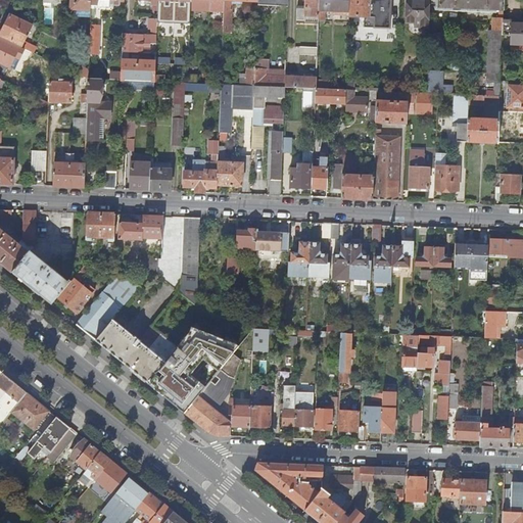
[(73,0),(73,9),(78,9),(78,16),(91,17),(92,10),(92,6),(92,0),(73,0)]
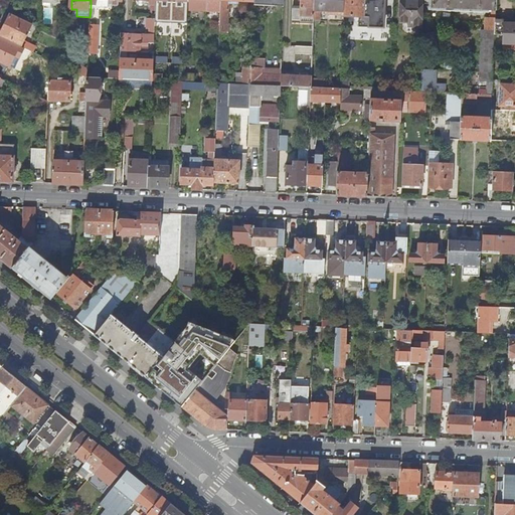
[(124,2),(123,0),(91,0),(91,6),(97,6),(97,0),(113,0),(113,5),(119,5),(118,12),(123,13),(124,5),(119,4),(119,2),(124,2)]
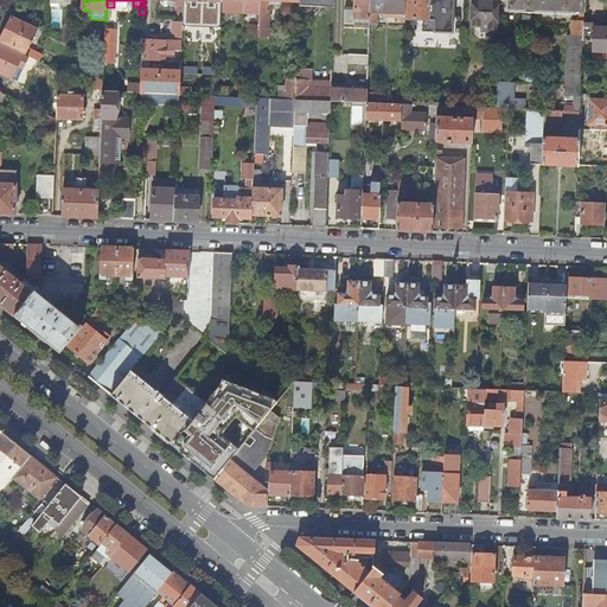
[(184,0),(184,7),(184,11),(198,12),(199,1),(213,2),(223,2),(223,0),(184,0)]
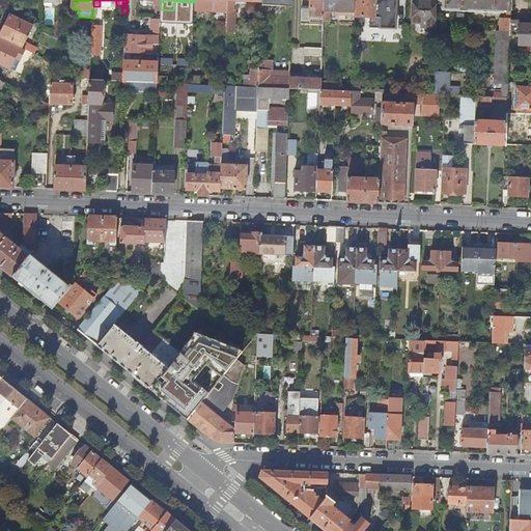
[(195,0),(195,2),(195,10),(210,10),(214,10),(214,0),(195,0)]
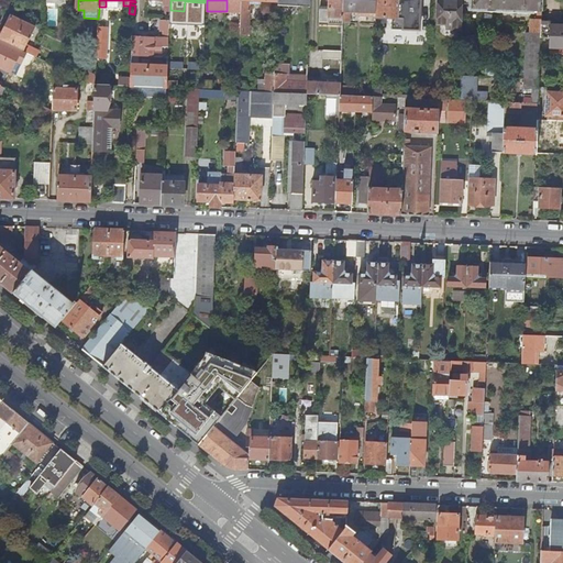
[(242,0),(227,0),(227,11),(242,12),(242,0)]
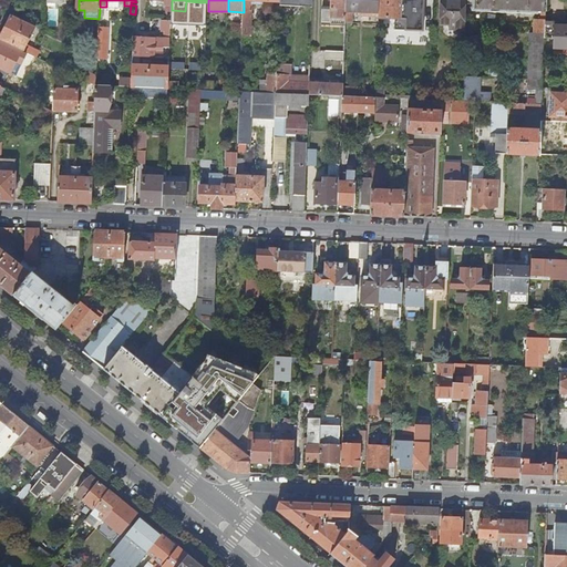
[(279,0),(244,0),(244,12),(243,34),(251,34),(253,1),(280,2),(279,0)]
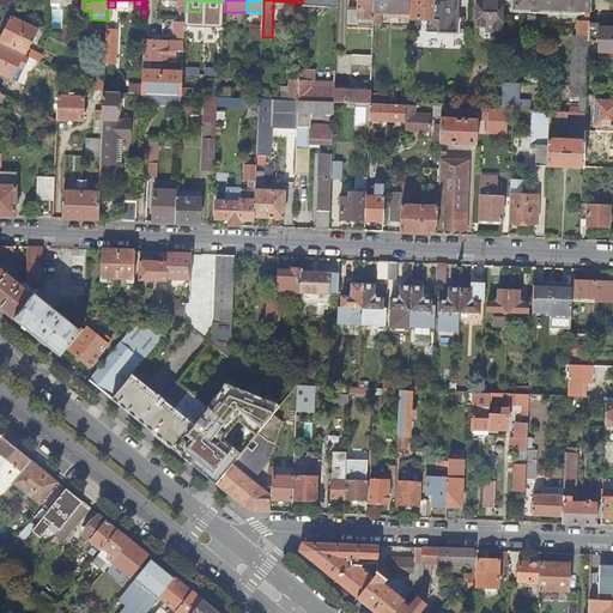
[(349,25),(374,26),(374,25),(374,0),(358,0),(358,11),(349,10),(349,25)]
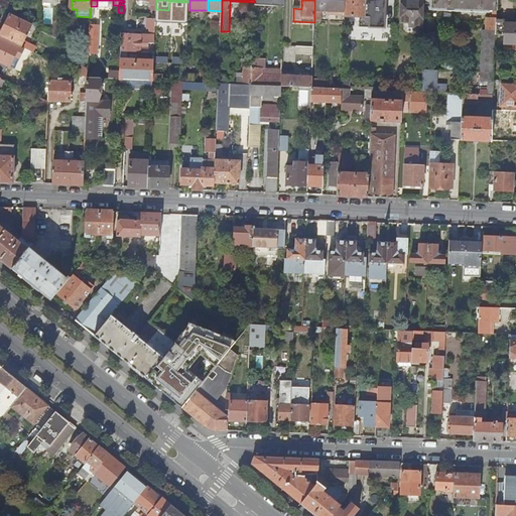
[(346,0),(314,0),(314,21),(321,21),(321,10),(328,10),(328,14),(345,15),(346,11),(346,0)]
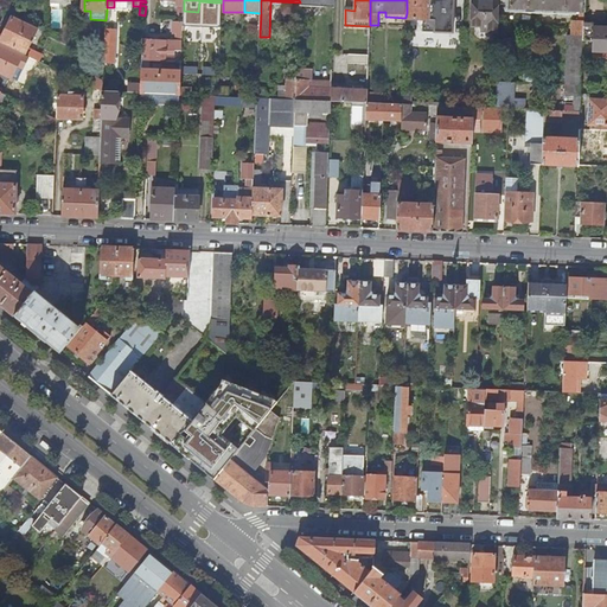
[(407,0),(407,13),(406,18),(406,19),(423,20),(423,32),(453,33),(454,0),(407,0)]
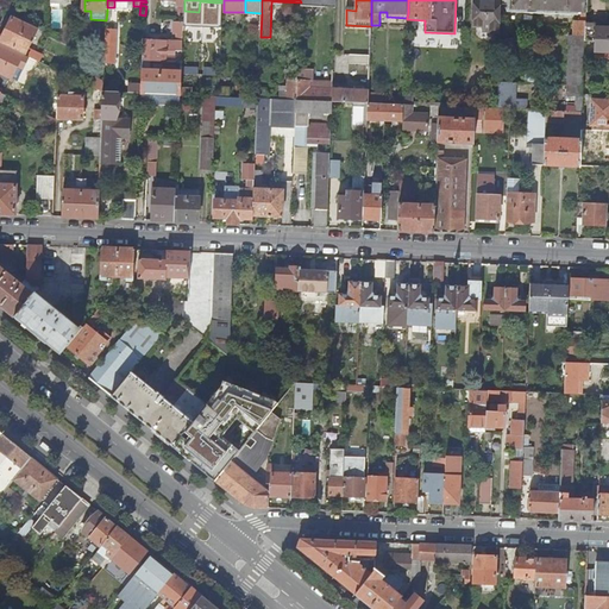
[(485,30),(501,31),(502,0),(495,0),(475,0),(473,25),(485,26),(485,30)]
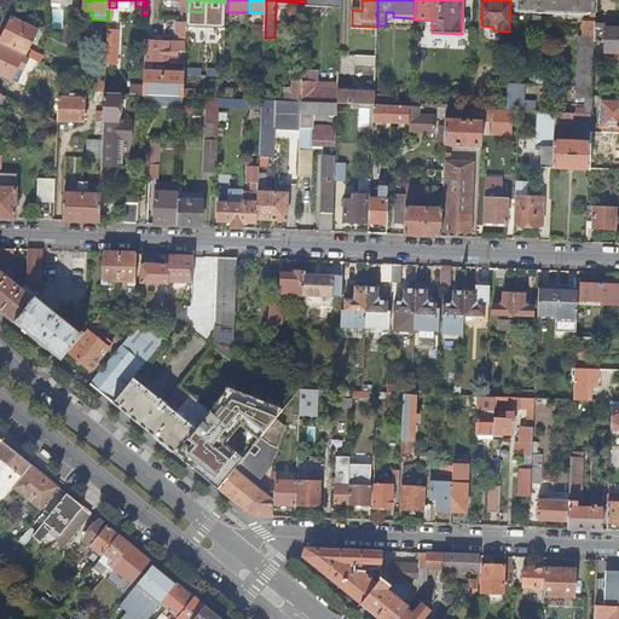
[(595,38),(596,23),(596,0),(519,0),(520,10),(534,10),(534,16),(544,16),(544,11),(593,12),(593,22),(585,22),(584,36),(580,35),(577,97),(593,98),(593,96),(595,58),(595,38)]
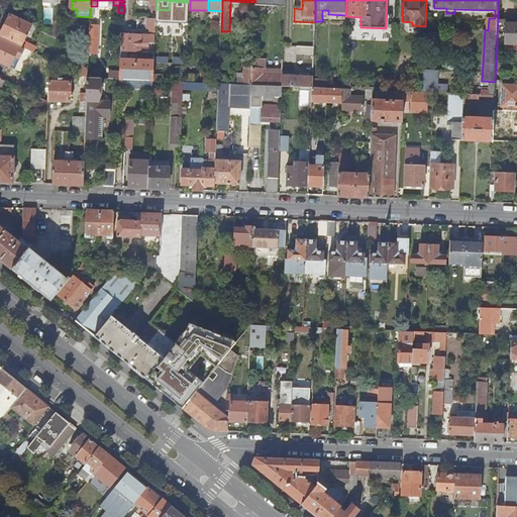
[(182,2),(170,1),(169,10),(181,10),(182,2)]
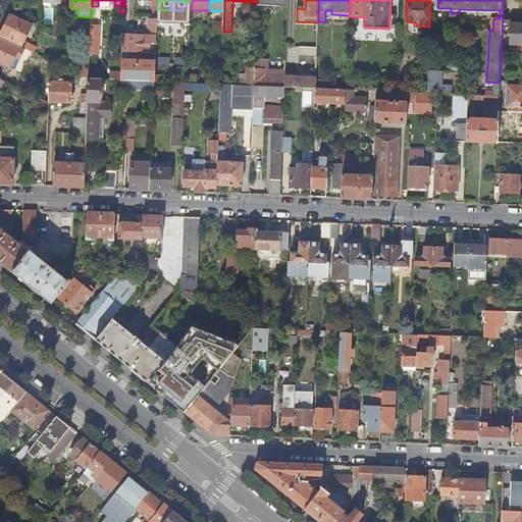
[(94,14),(92,14),(91,42),(99,42),(100,24),(97,21),(98,11),(95,11),(94,14)]
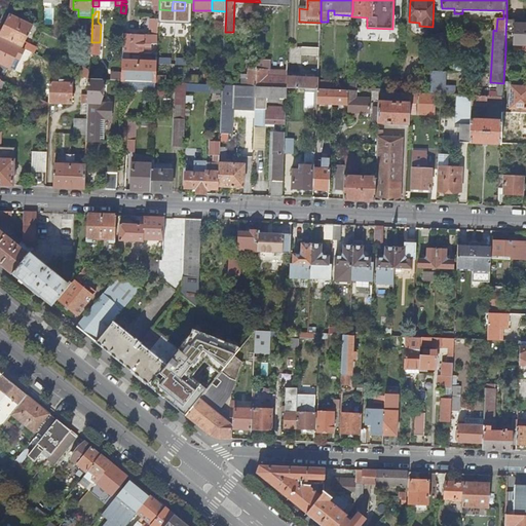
[(34,25),(12,14),(1,37),(23,47),(35,53),(38,47),(26,41),(34,25)]
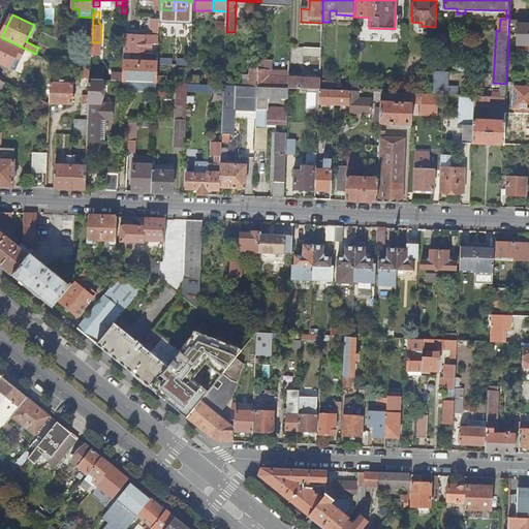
[(153,36),(125,35),(125,53),(145,53),(153,54),(153,49),(153,44),(159,44),(160,20),(154,19),(153,36)]
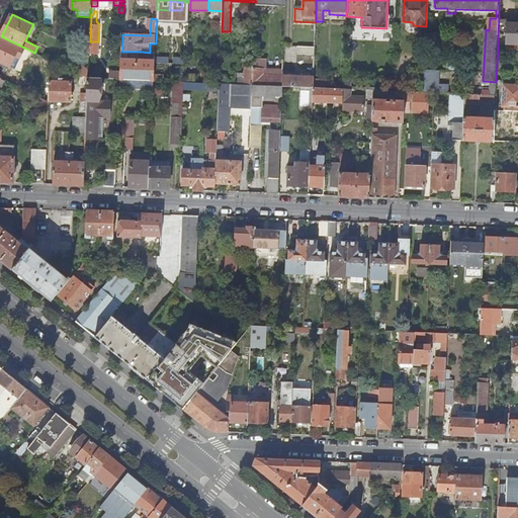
[(507,45),(517,45),(517,19),(499,19),(498,31),(507,31),(507,45)]
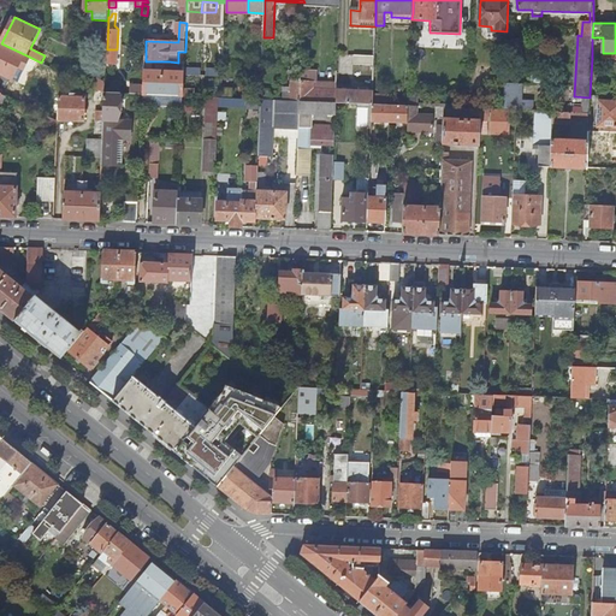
[(527,40),(507,39),(505,55),(526,57),(527,40)]
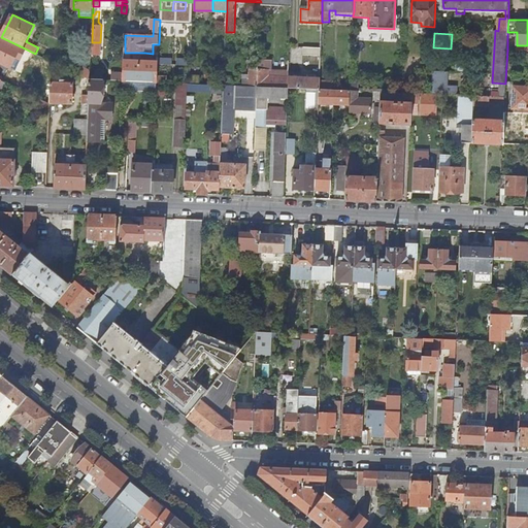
[(288,88),(289,77),(289,60),(258,59),(258,70),(257,87),(288,88)]
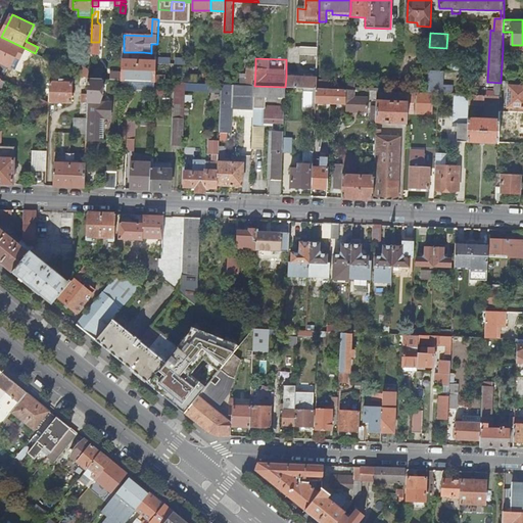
[(156,61),(123,60),(123,72),(123,81),(155,82),(156,75),(156,61)]
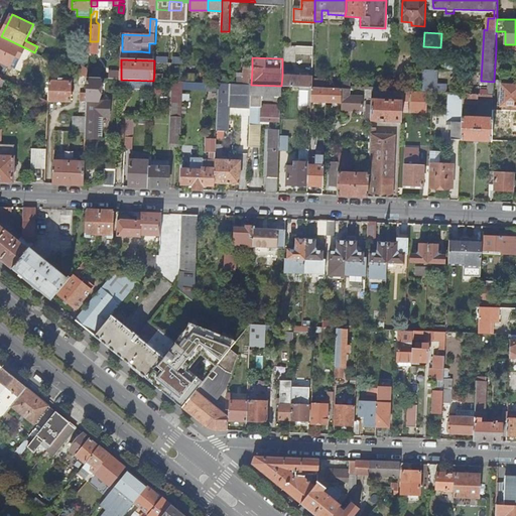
[(81,75),(89,79),(89,72),(83,69),(81,75)]
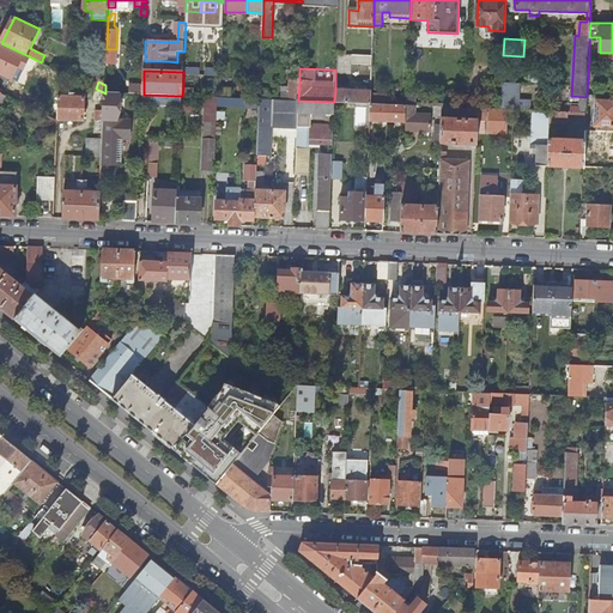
[(530,108),(530,99),(521,99),(521,82),(505,82),(504,107),(530,108)]
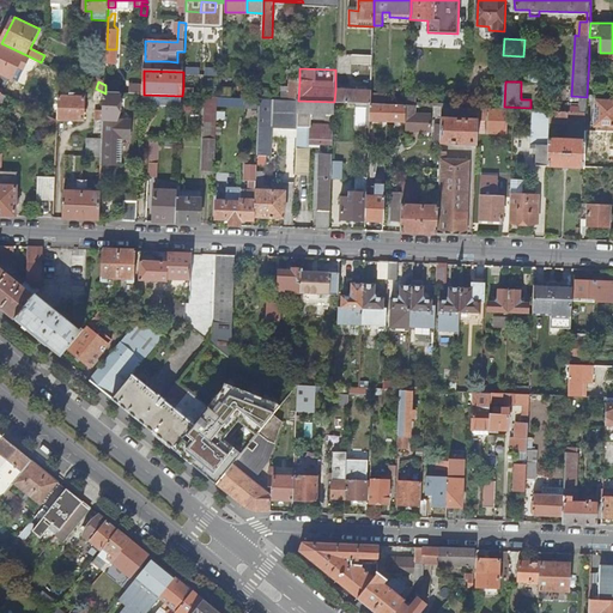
[(335,90),(334,102),(349,103),(370,104),(370,97),(371,87),(368,87),(368,91),(335,90)]
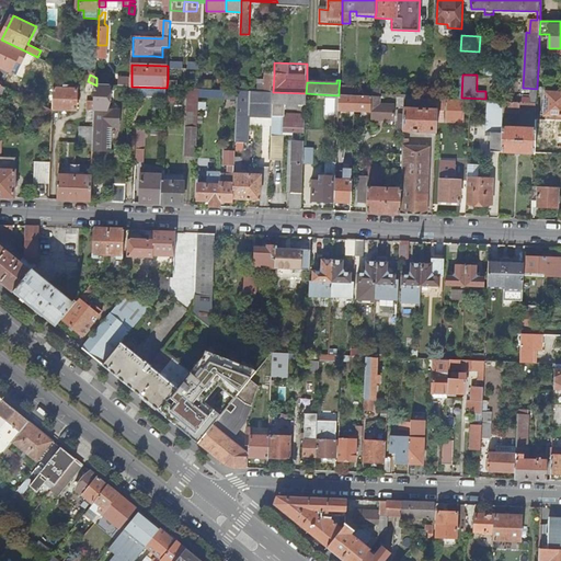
[(95,92),(96,86),(88,81),(87,81),(87,92),(95,92)]
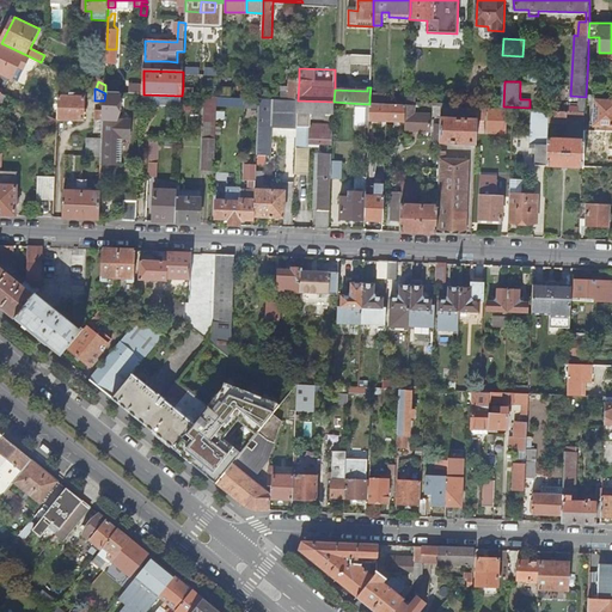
[(69,97),(60,97),(59,120),(84,121),(84,112),(86,112),(86,110),(84,110),(85,93),(69,93),(69,97)]
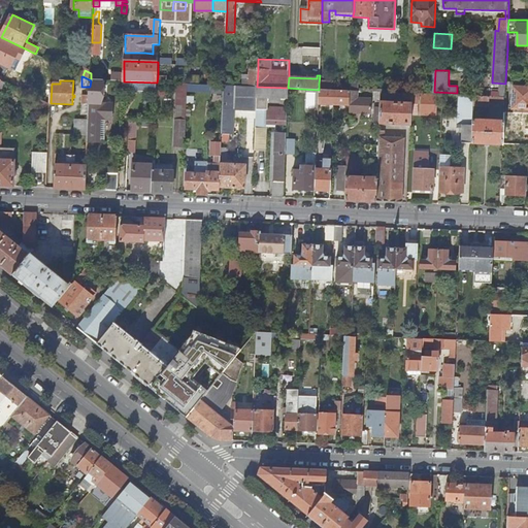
[(102,80),(91,80),(90,87),(90,96),(90,104),(89,121),(89,128),(88,136),(88,142),(99,142),(100,120),(112,120),(113,104),(101,103),(102,95),(105,95),(105,89),(102,89),(102,84),(102,80)]
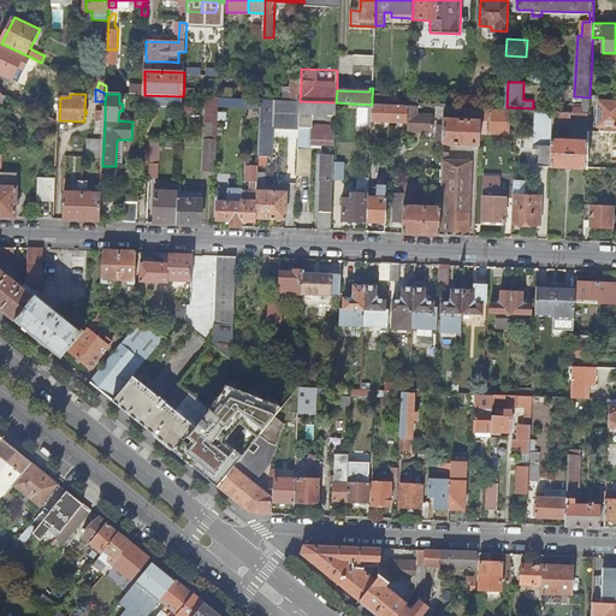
[(219,98),(207,98),(207,123),(218,123),(219,98)]
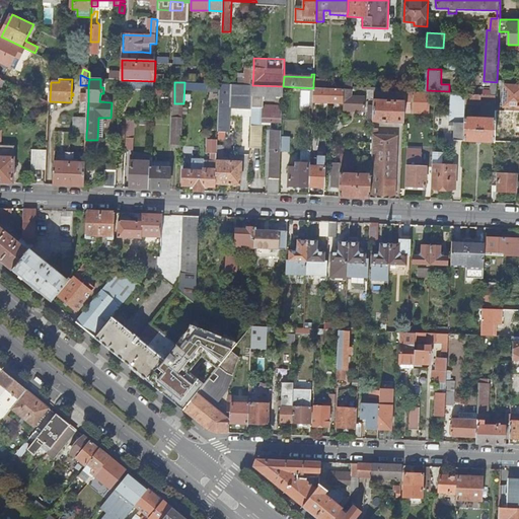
[(252,95),(252,85),(245,85),(220,84),(218,132),(229,133),(231,107),(251,108),(252,95)]
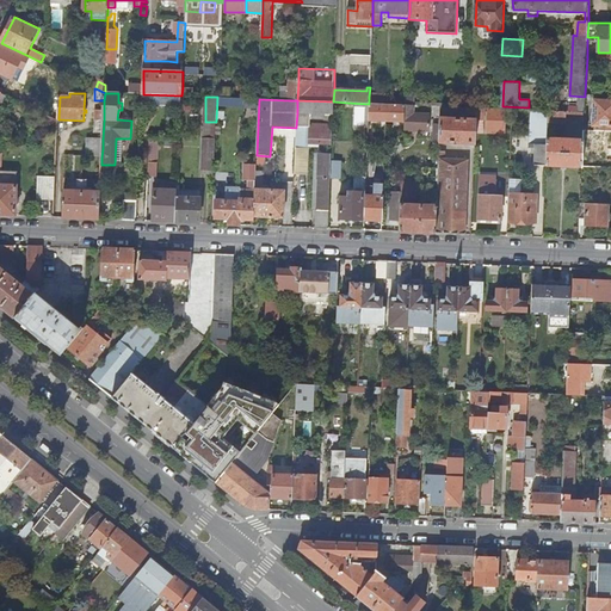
[(333,107),(333,102),(297,100),(297,112),(333,115),(333,107)]
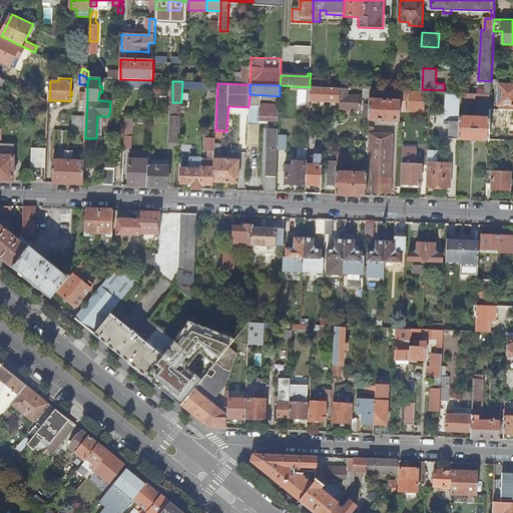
[(473,89),(473,93),(491,94),(491,84),(485,84),(485,87),(474,86),(474,89),(473,89)]
